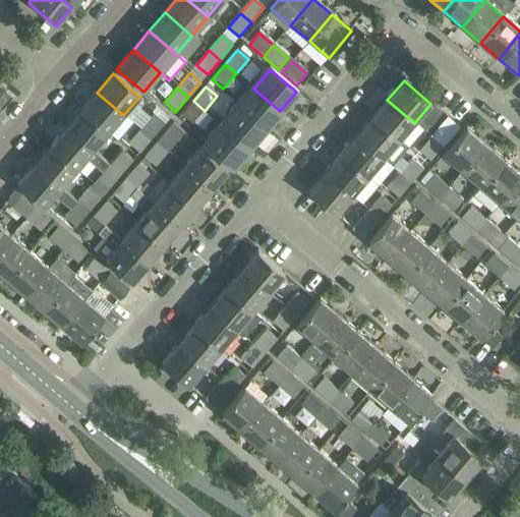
[(253,89),(237,107),(264,129),(280,111),(253,89)]
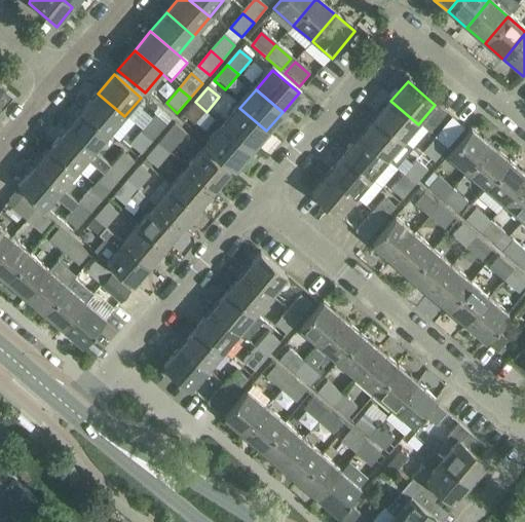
[(108,136),(124,116),(98,94),(81,112),(108,136)]
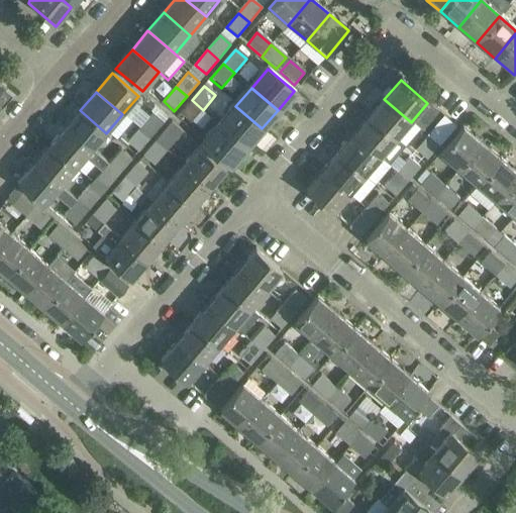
[(395,140),(411,122),(384,99),(369,117),(395,140)]
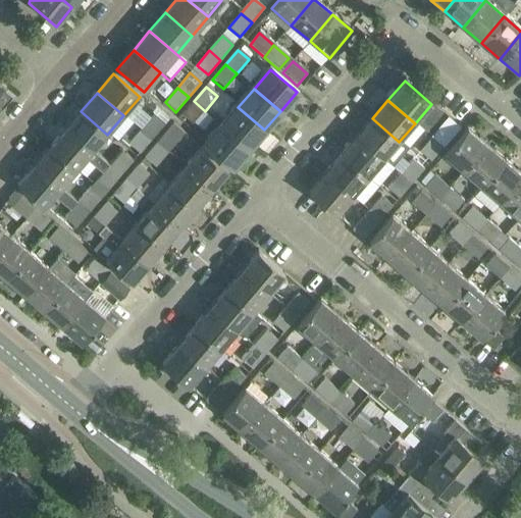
[(205,111),(194,101),(180,116),(192,125),(205,111)]
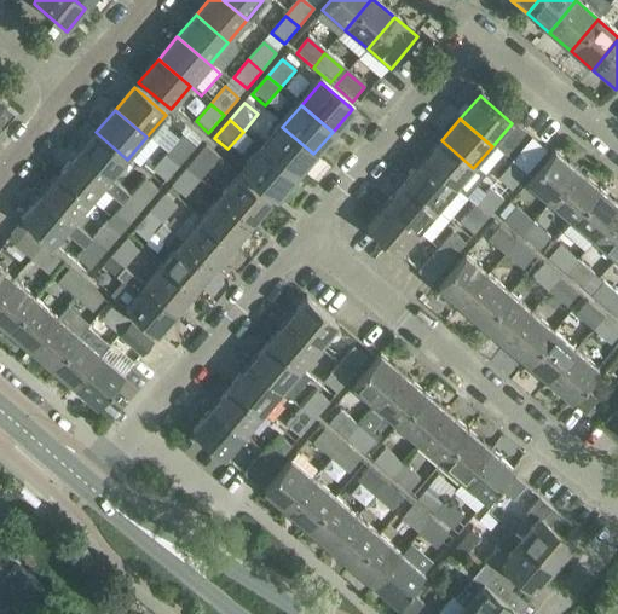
[(282,127),(263,149),(294,175),(313,154),(282,127)]
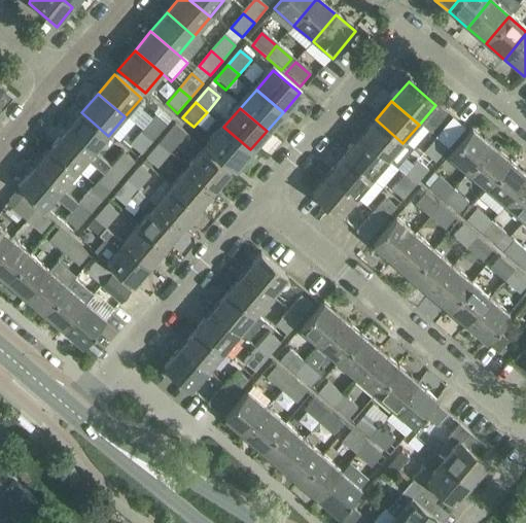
[(65,131),(93,154),(108,136),(81,112),(65,131)]
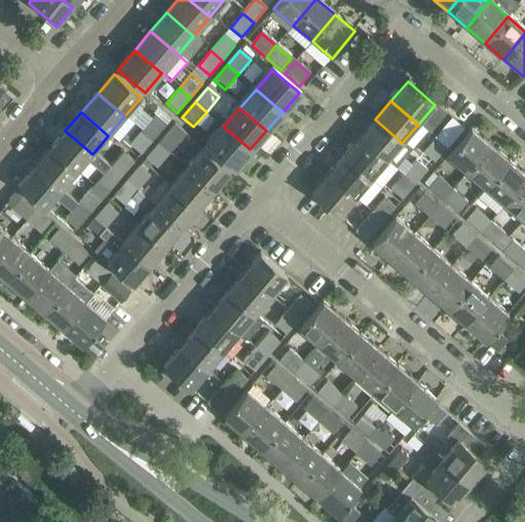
[(153,141),(165,126),(154,117),(142,132),(153,141)]
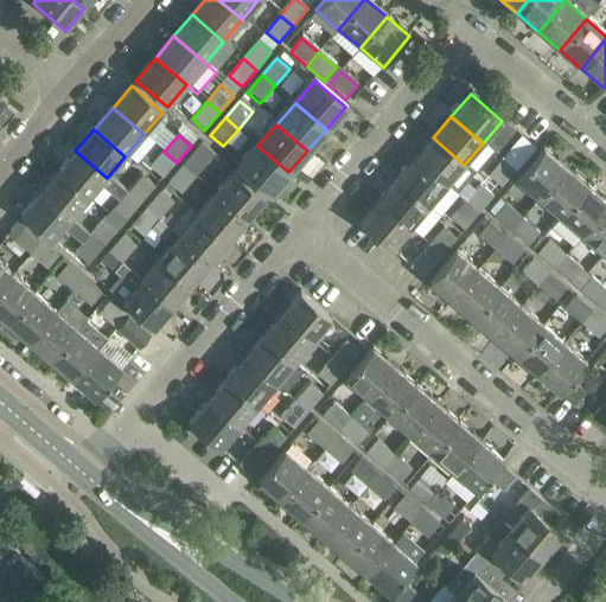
[(433,138),(414,160),(445,186),(454,194),(473,173),(464,165),(433,138)]
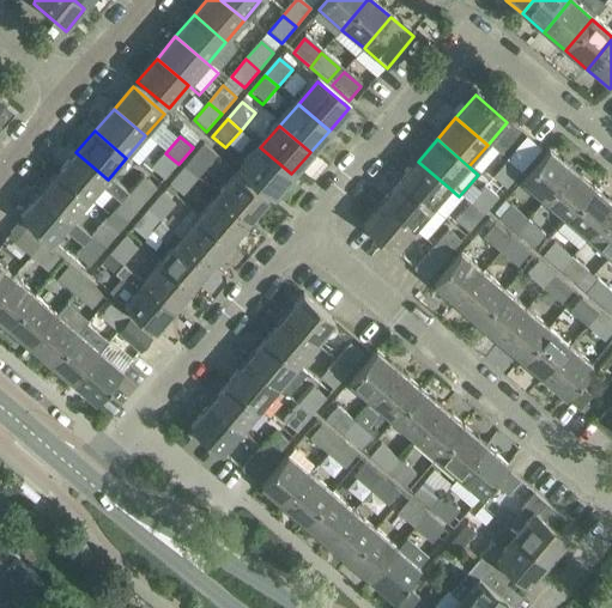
[(149,169),(163,152),(155,145),(140,163),(149,169)]
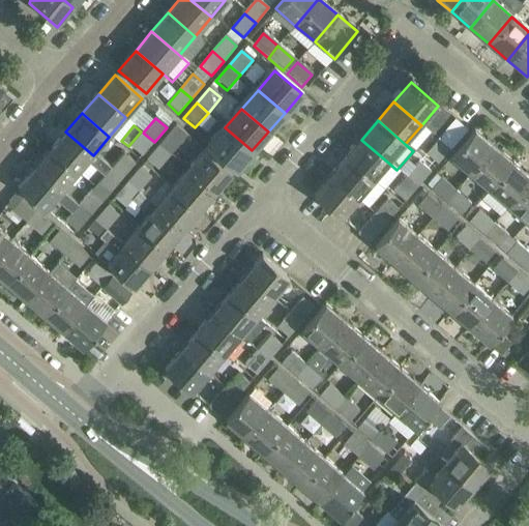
[(450,125),(439,140),(449,149),(462,136),(450,125)]
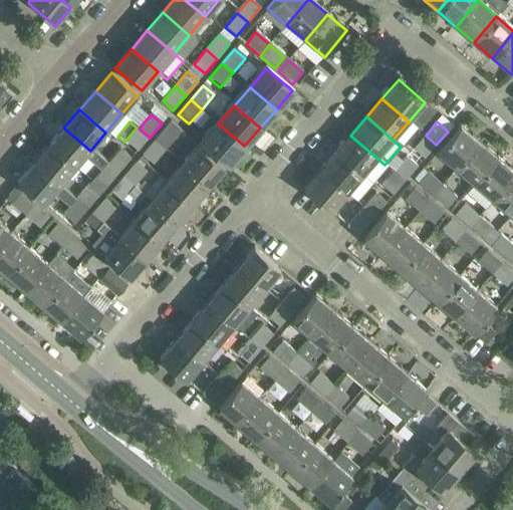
[(166,128),(155,142),(166,152),(178,138),(182,133),(171,122),(166,128)]
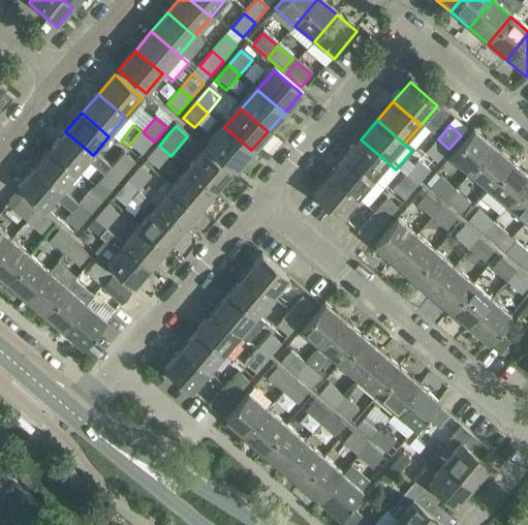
[(251,150),(224,127),(208,147),(235,170),(251,150)]
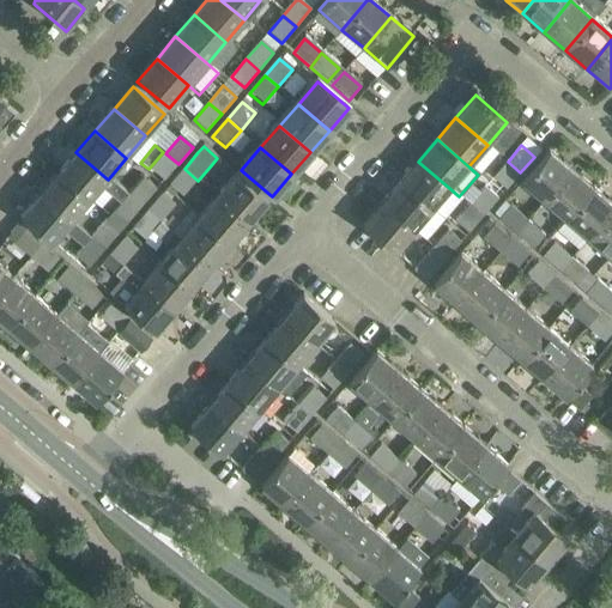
[(544,202),(570,171),(547,151),(521,182),(544,202)]
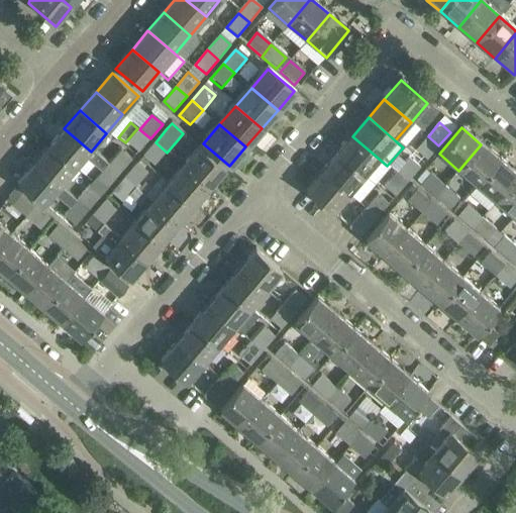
[(64,128),(48,146),(75,170),(84,160),(101,174),(95,182),(106,191),(119,176),(108,166),(91,151),(64,128)]
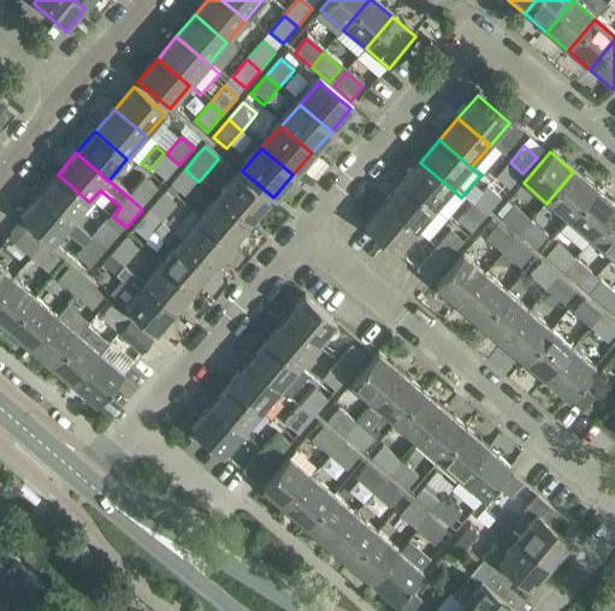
[(164,183),(179,165),(166,154),(151,172),(164,183)]
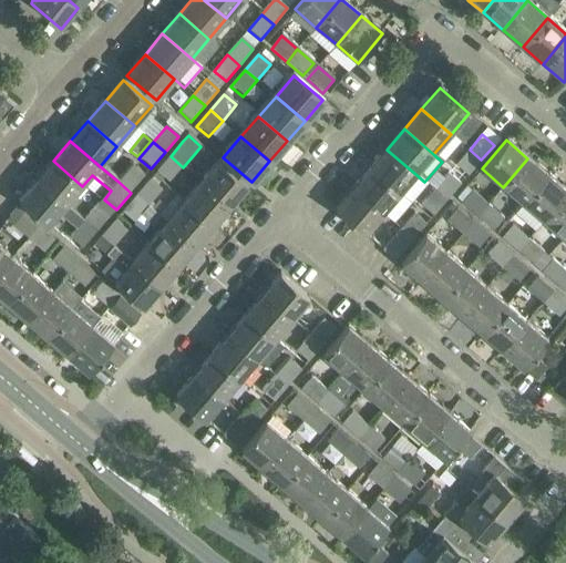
[(399,194),(415,174),(387,150),(370,170),(399,194)]
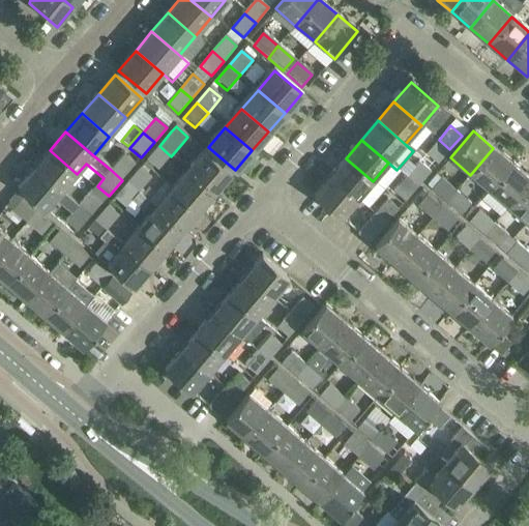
[(449,149),(439,140),(425,155),(437,165),(449,149)]
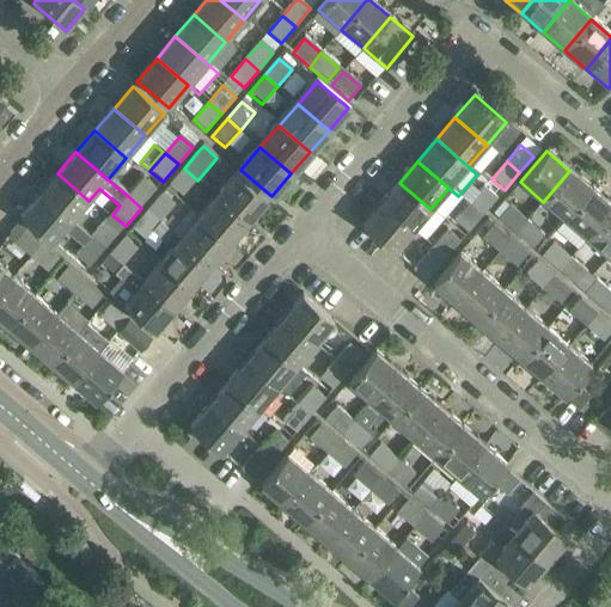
[(197,181),(184,169),(169,186),(182,198),(197,181)]
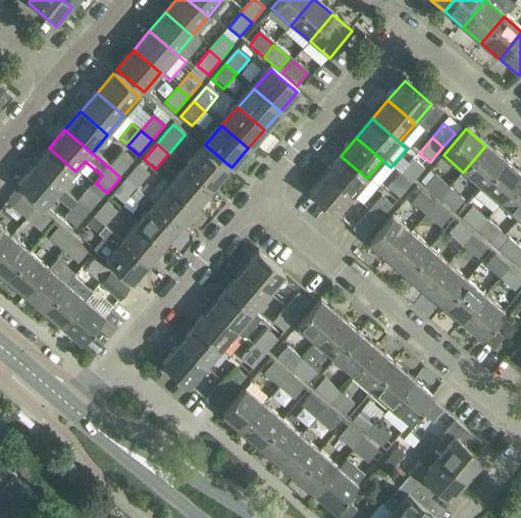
[(481,188),(504,161),(485,146),(463,172),(481,188)]
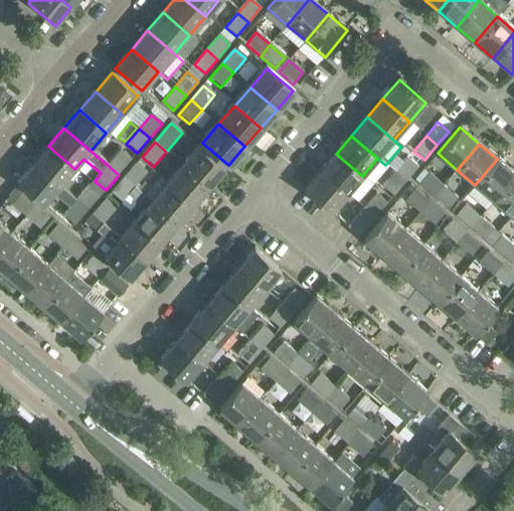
[(48,146),(32,165),(64,192),(71,183),(66,179),(74,169),(48,146)]
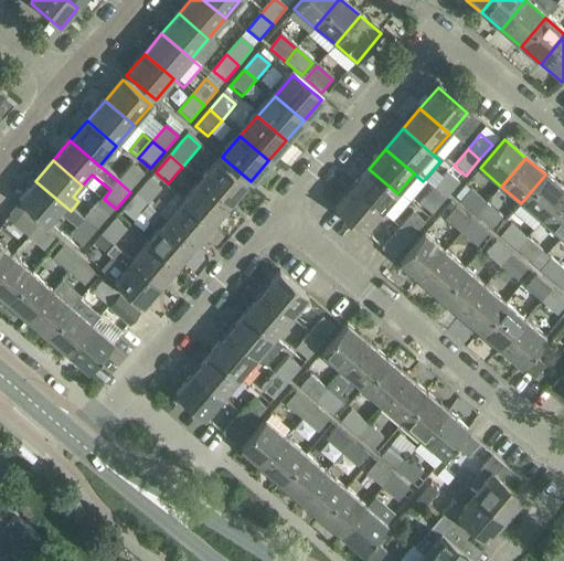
[(219,161),(201,182),(229,207),(247,186),(219,161)]
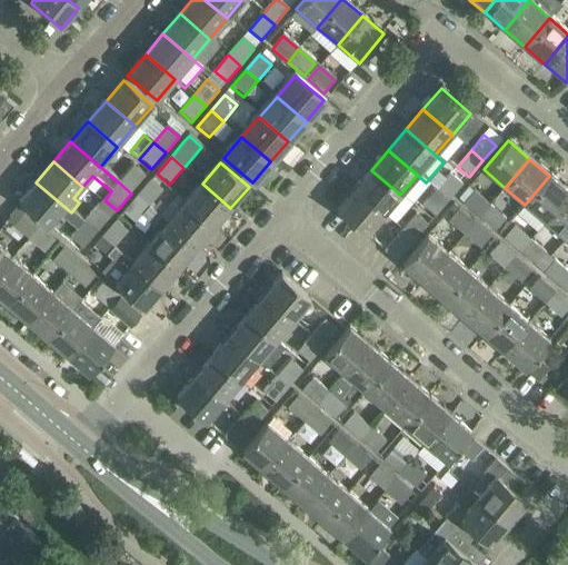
[(119,182),(131,194),(145,178),(132,168),(119,182)]
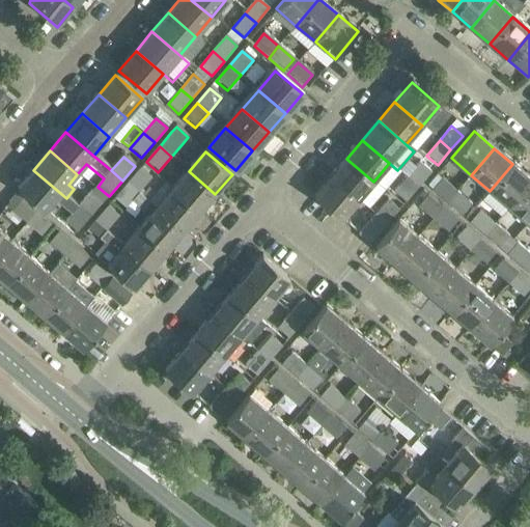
[(346,159),(330,177),(357,201),(373,182),(346,159)]
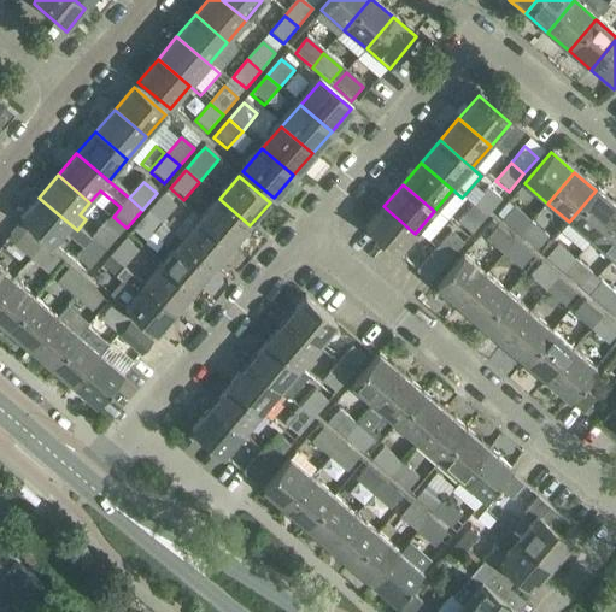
[(487,190),(473,207),(486,218),(500,201),(487,190)]
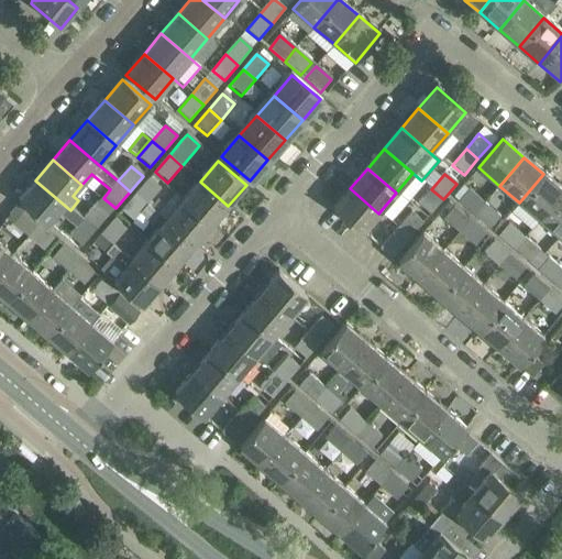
[(519,203),(510,212),(531,230),(539,220),(561,193),(561,189),(543,174),(519,203)]
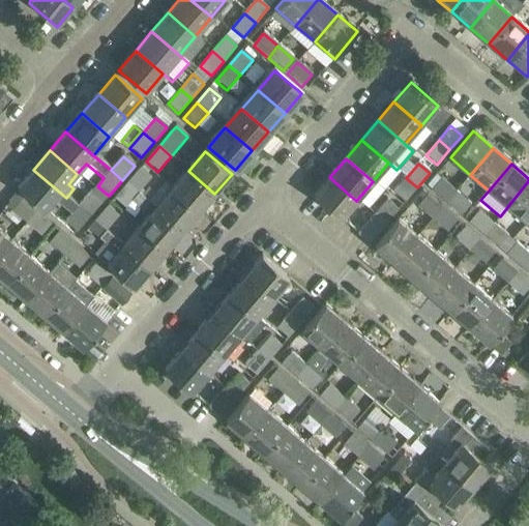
[(33,170),(17,190),(43,213),(54,201),(71,216),(65,224),(77,234),(90,218),(79,208),(66,198),(33,170)]
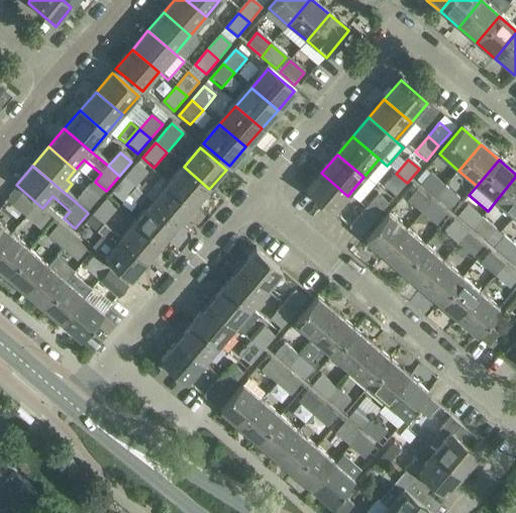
[(135,166),(123,180),(134,189),(146,175),(135,166)]
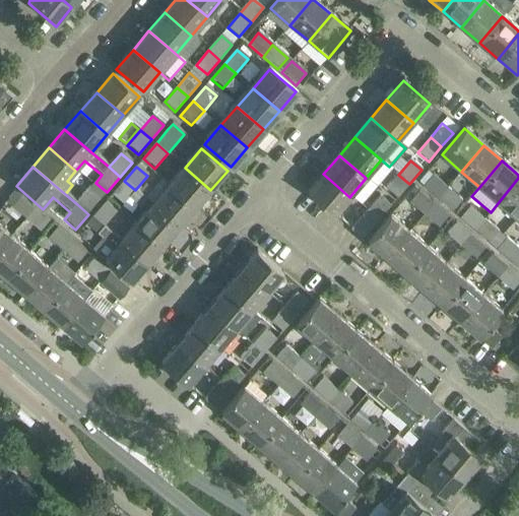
[(195,209),(210,190),(185,168),(169,186),(195,209)]
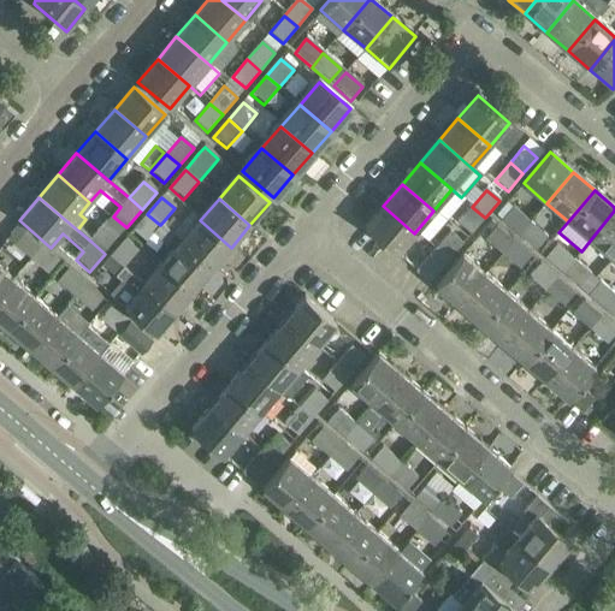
[(383,206),(364,229),(395,256),(414,233),(383,206)]
